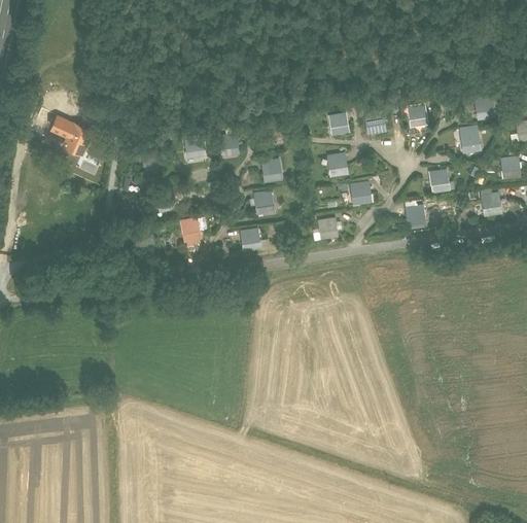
[(473,99),(478,118),(494,115),(491,96),(473,99)]
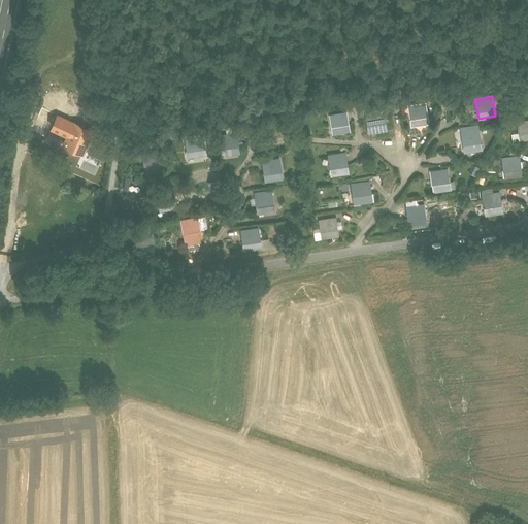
[(407,103),(410,125),(429,122),(426,101),(407,103)]
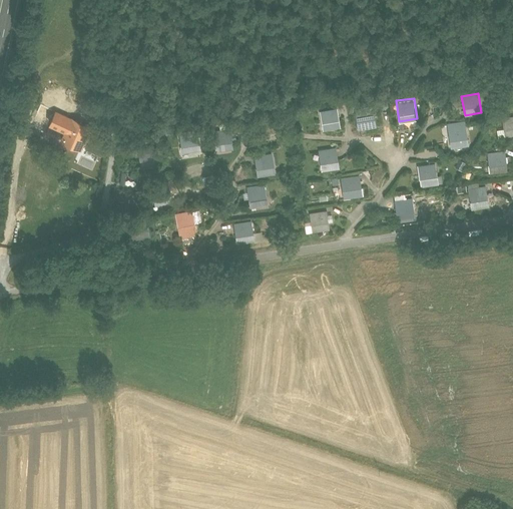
[(60,109),(59,112),(42,105),(36,119),(53,126),(52,129),(51,131),(66,138),(65,141),(86,150),(90,140),(91,141),(97,124),(60,109)]
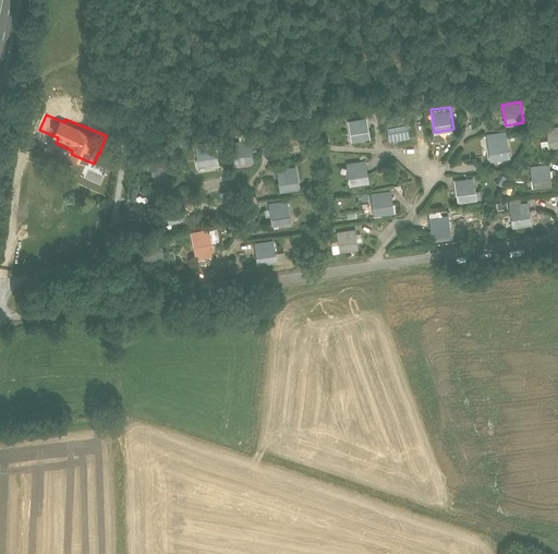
[(386,118),(389,140),(409,136),(404,115),(386,118)]
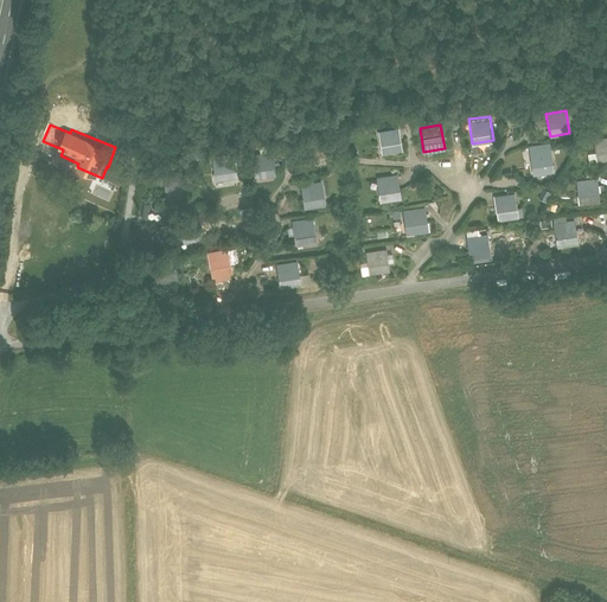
[(378,129),(382,154),(402,151),(398,127),(378,129)]
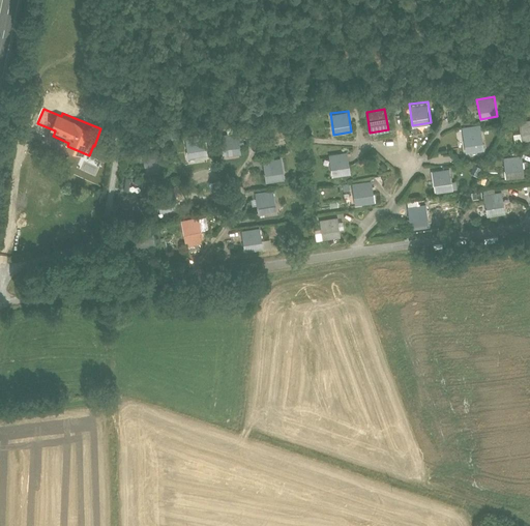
[(529,118),(517,121),(521,143),(529,141),(529,118)]
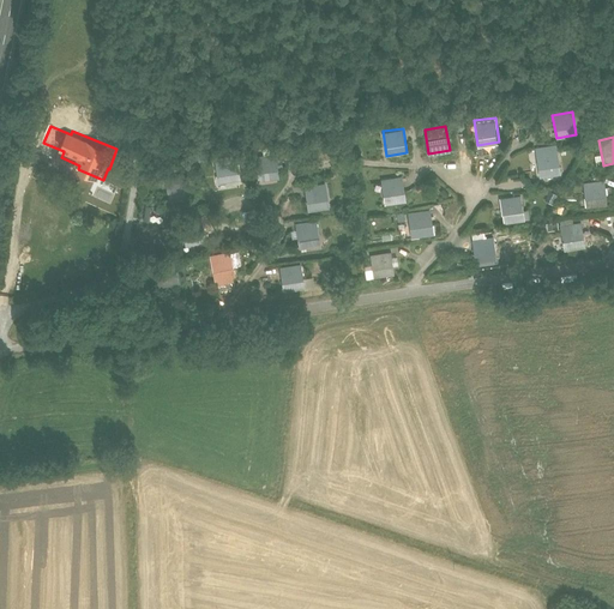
[(199,146),(200,156),(216,156),(215,145),(199,146)]
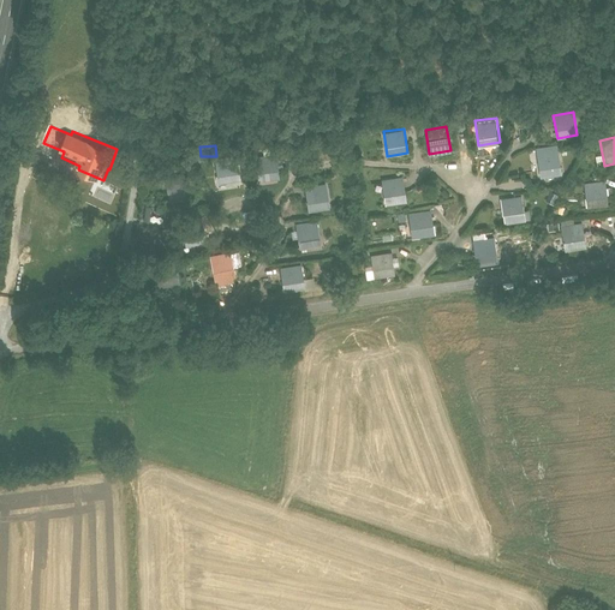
[(556,145),(536,149),(539,177),(560,173),(556,145)]
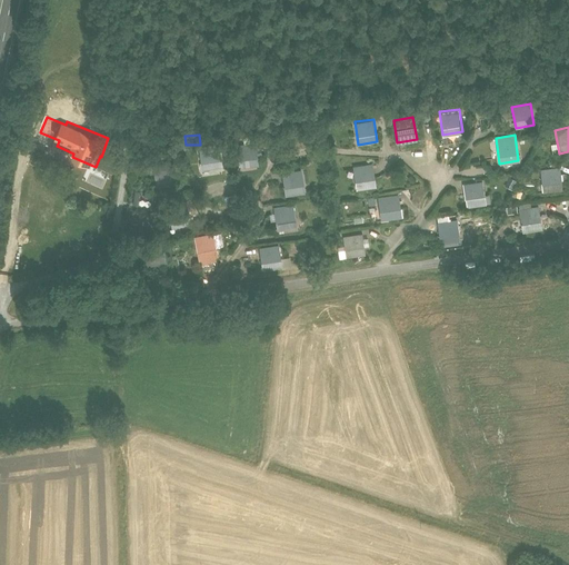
[(237,144),(240,165),(260,162),(257,140),(237,144)]
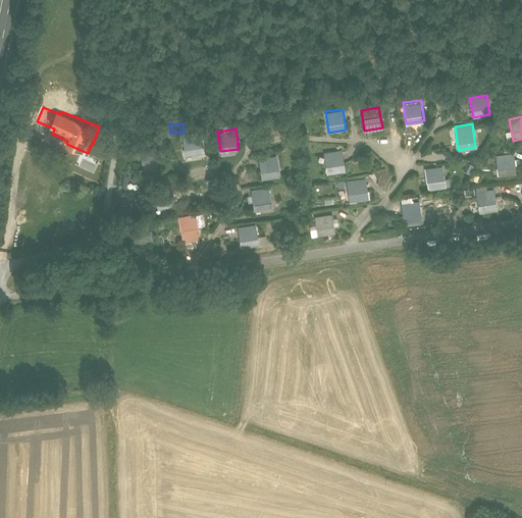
[(185,136),(188,153),(205,150),(203,134),(185,136)]
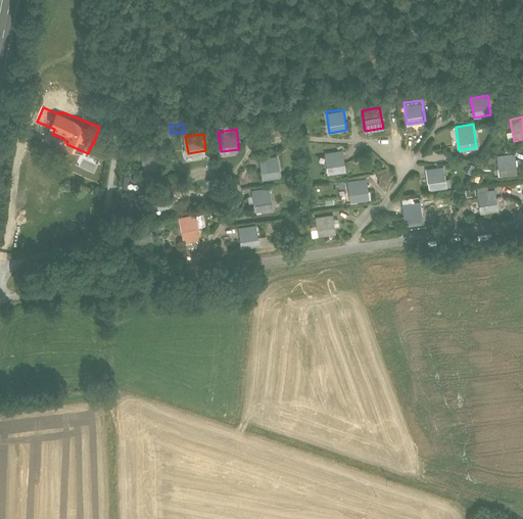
[(141,150),(145,172),(163,168),(159,146),(141,150)]
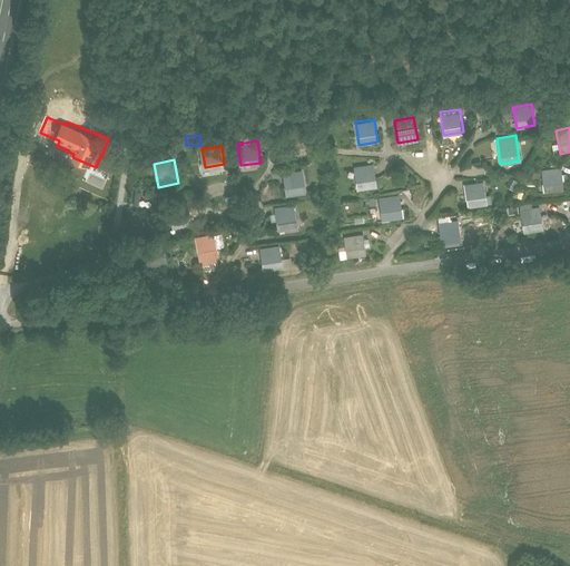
[(375,164),(356,167),(360,188),(379,186),(375,164)]
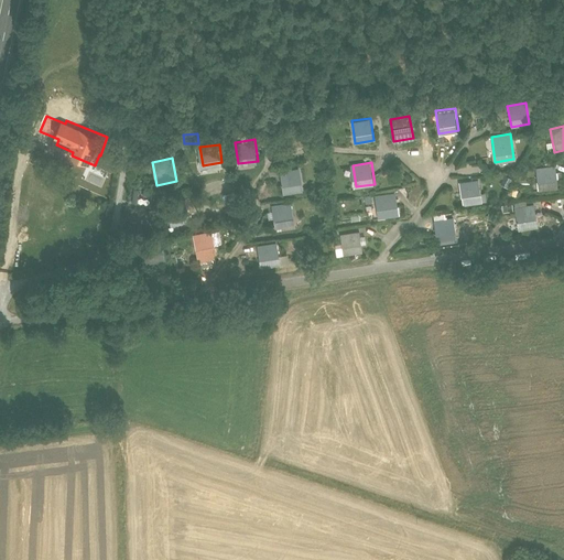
[(554,165),(534,168),(538,190),(556,187),(554,165)]
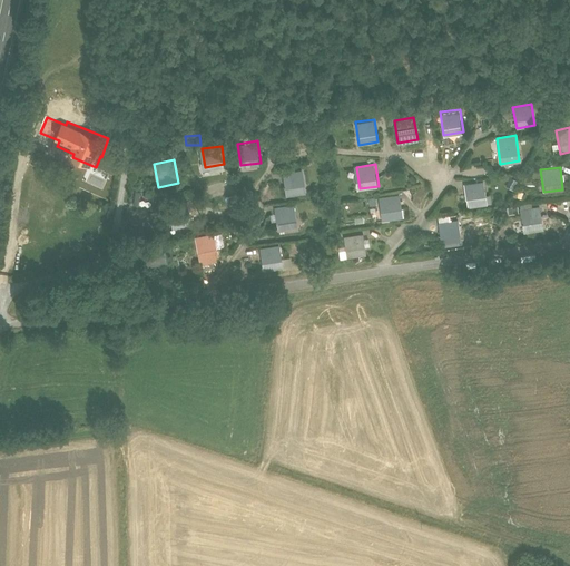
[(303,172),(283,175),(286,197),(306,194),(303,172)]
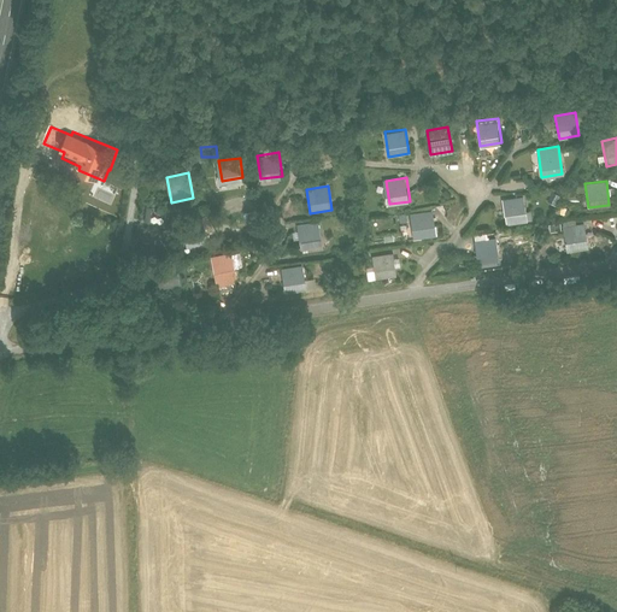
[(557,206),(562,196),(556,193),(550,202),(557,206)]
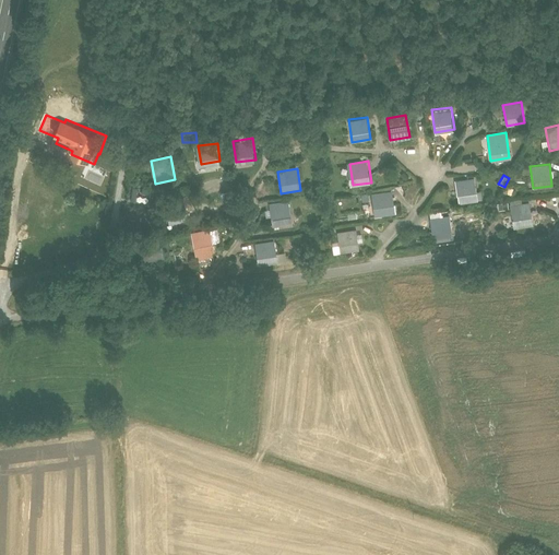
[(477,179),(455,182),(459,205),(480,202),(477,179)]
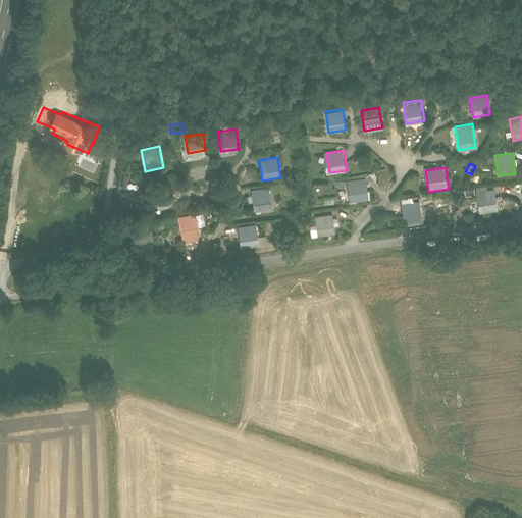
[(145,183),(146,175),(127,174),(126,184),(139,185),(139,182),(145,183)]
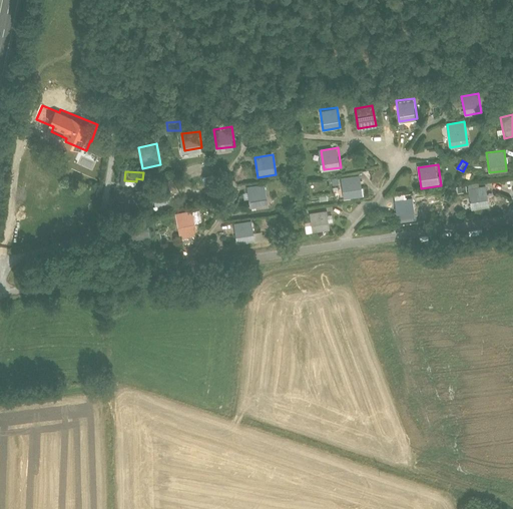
[(346,198),(363,196),(361,176),(343,179),(346,198)]
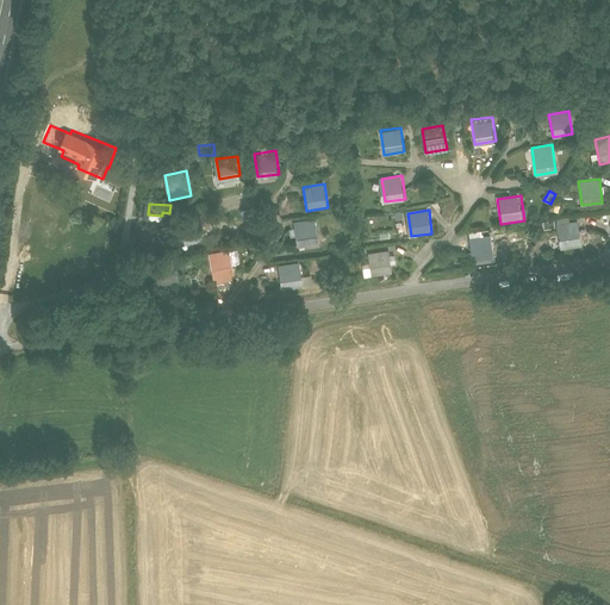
[(562,249),(583,245),(579,223),(572,224),(571,218),(559,220),(562,249)]
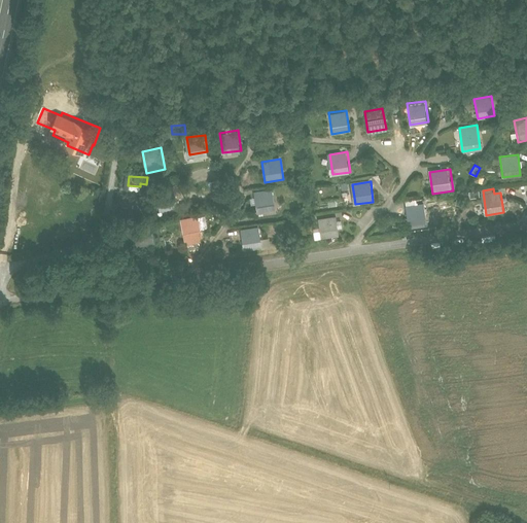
[(271,190),(251,194),(255,214),(274,211),(271,190)]
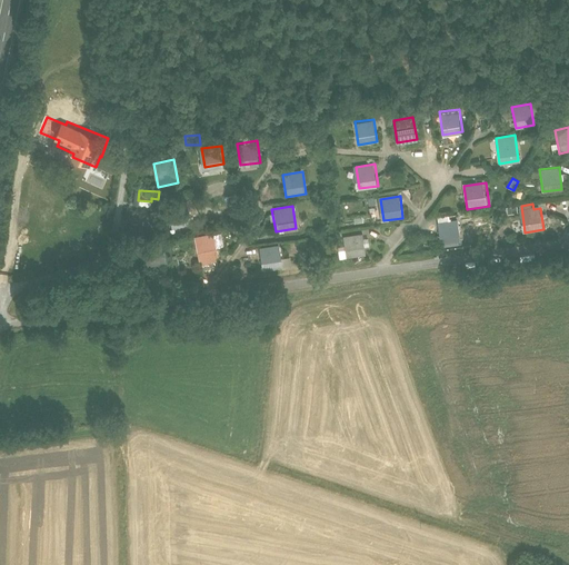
[(175,229),(193,225),(190,207),(171,211),(175,229)]
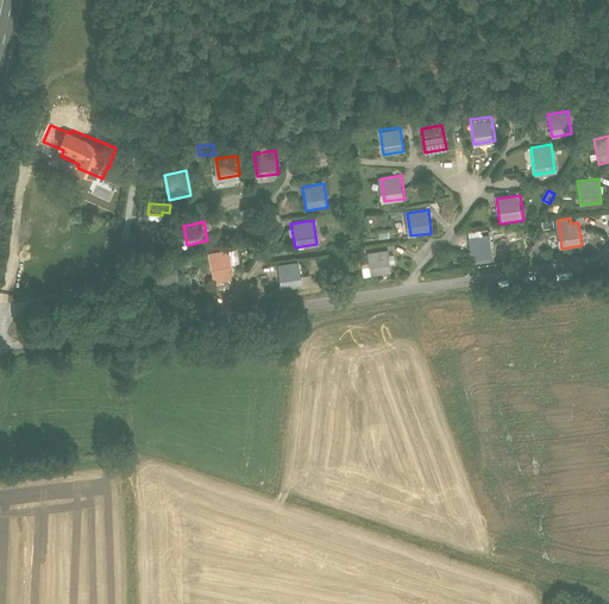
[(468,239),(471,264),(493,262),(489,236),(468,239)]
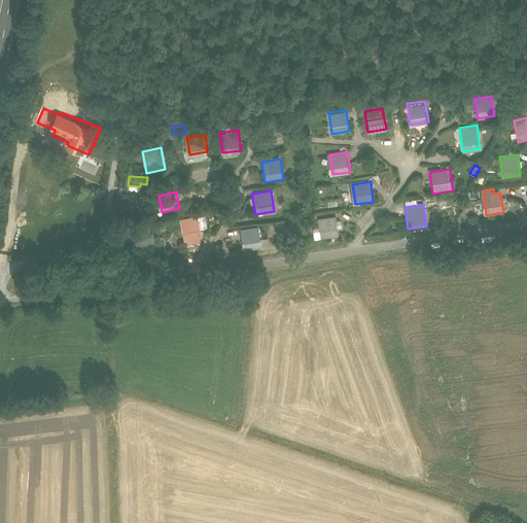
[(179,221),(183,243),(202,240),(197,218),(179,221)]
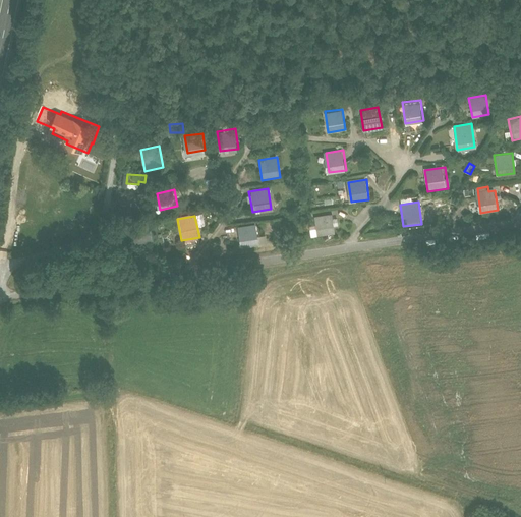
[(332,217),(314,219),(315,230),(309,231),(310,240),(335,236),(332,217)]
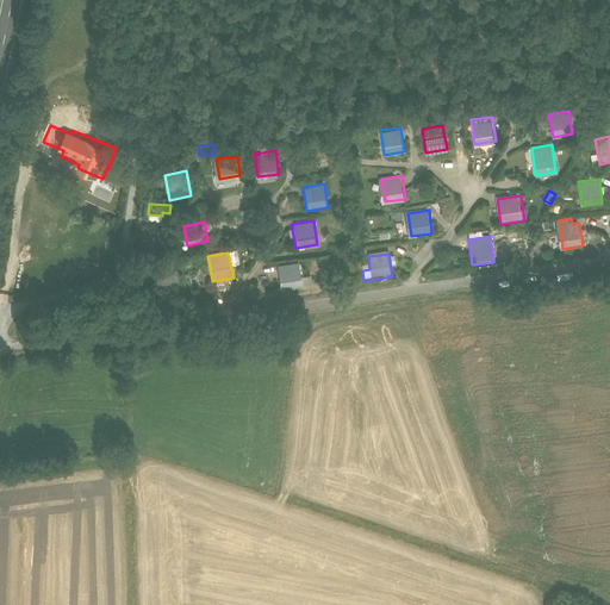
[(157,286),(178,282),(174,263),(154,267),(157,286)]
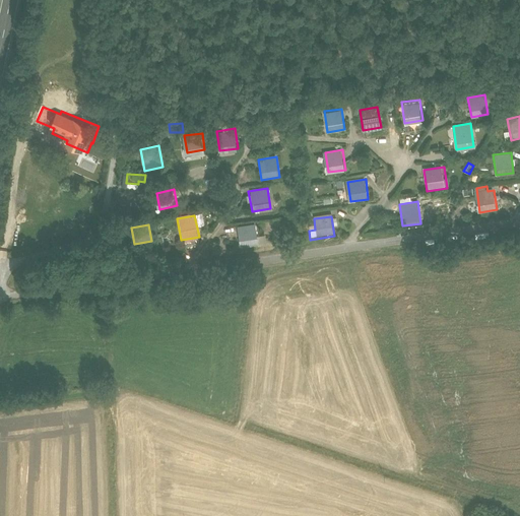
[(257,224),(240,228),(243,248),(260,246),(257,224)]
